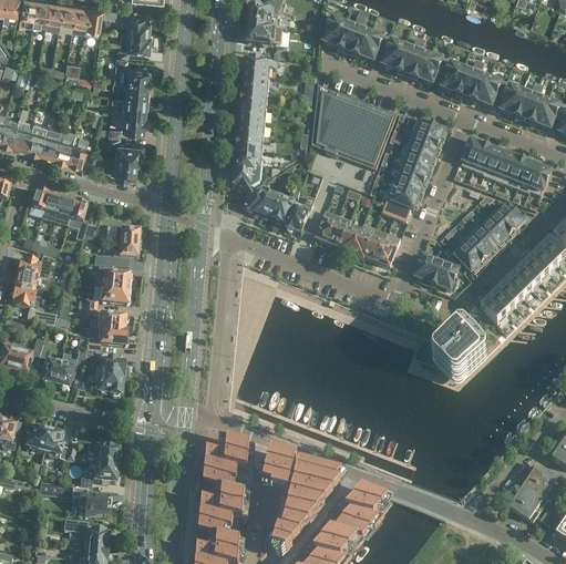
[(4,10),(3,20),(9,20),(10,11),(18,12),(20,0),(6,0),(4,10)]
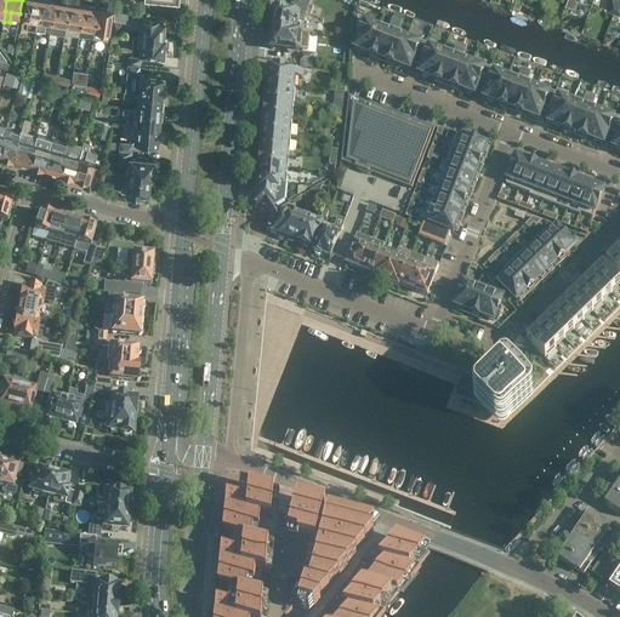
[(26,0),(22,23),(37,26),(40,0),(26,0)]
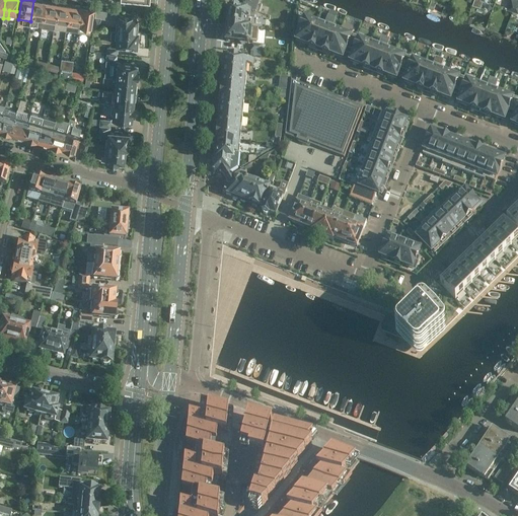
[(33,0),(30,21),(43,23),(47,0),(33,0)]
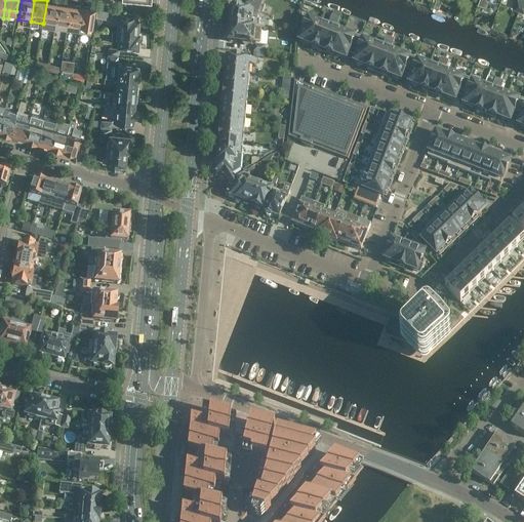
[(43,24),(43,25),(54,27),(55,26),(56,18),(59,0),(47,0),(43,24)]
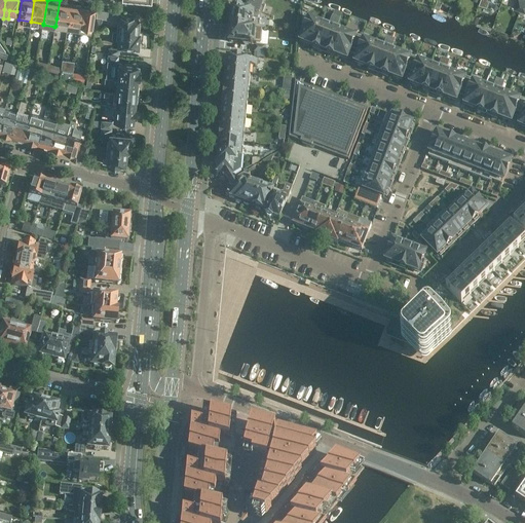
[(57,19),(55,26),(67,28),(71,2),(70,2),(69,0),(66,0),(64,1),(60,0),(57,19)]
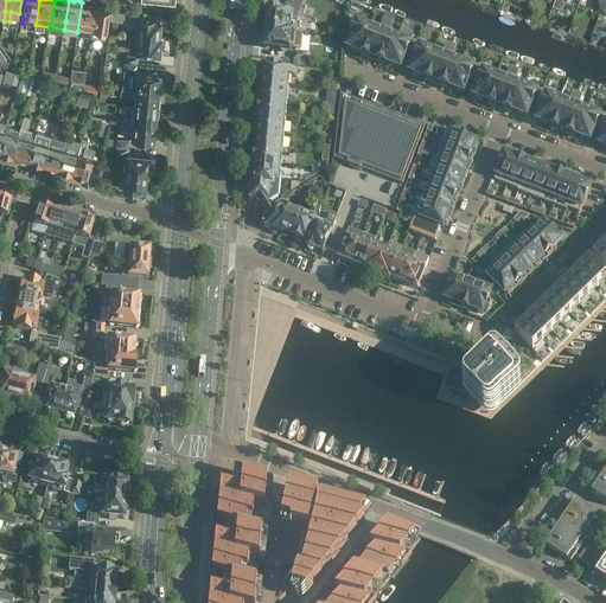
[(269,7),(267,29),(294,30),(294,23),(292,23),(293,10),(300,11),(303,2),(303,0),(287,0),(287,1),(289,2),(289,6),(270,5),(270,7),(269,7)]
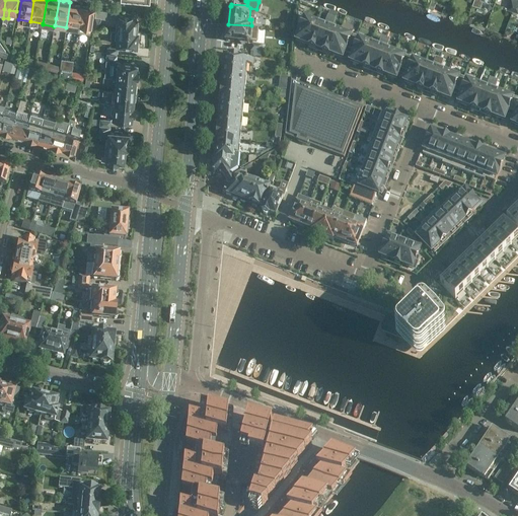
[(70,2),(66,27),(78,29),(79,21),(82,4),(77,3),(76,2),(72,1),(71,2),(70,2)]
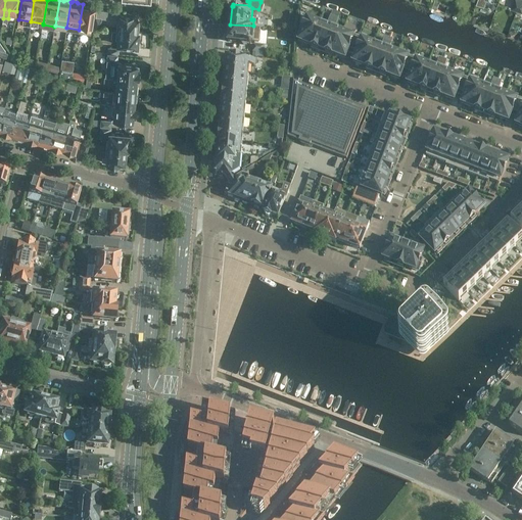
[(80,21),(79,30),(92,32),(93,24),(95,6),(94,6),(93,4),(90,4),(88,5),(83,4),(80,21)]
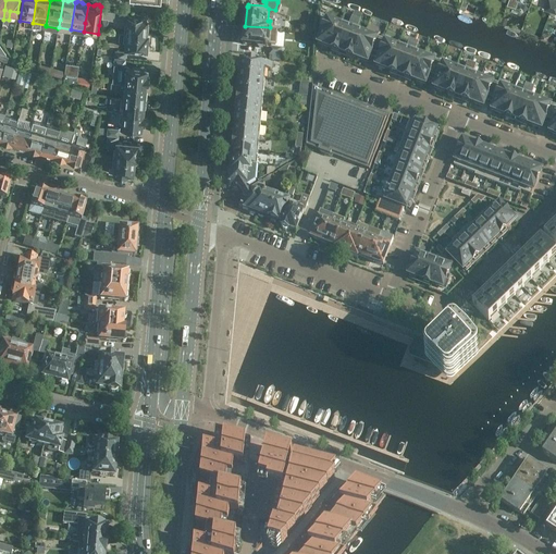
[(102,14),(101,26),(108,27),(110,15),(127,19),(127,29),(148,31),(149,23),(147,23),(147,16),(141,15),(141,14),(128,13),(128,10),(111,8),(103,7),(102,14)]
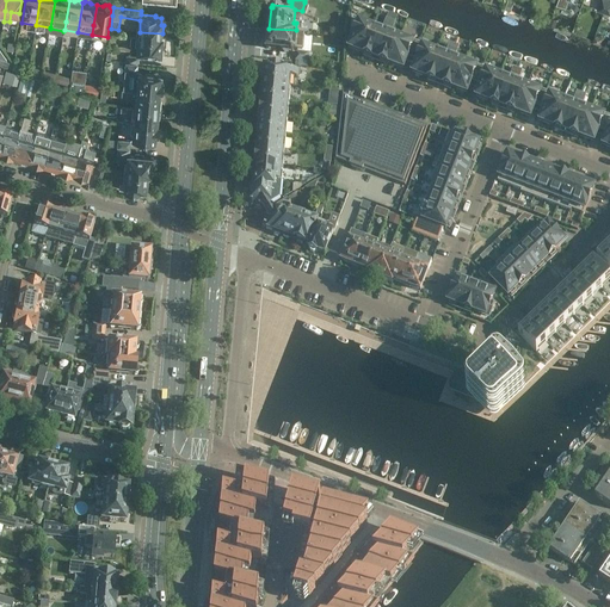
[(353,14),(351,32),(356,35),(353,38),(356,38),(352,47),(364,50),(375,23),(353,14)]
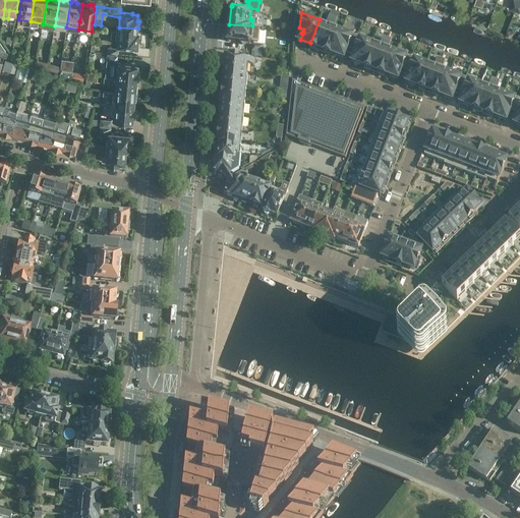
[(320,19),(310,43),(312,44),(311,45),(314,46),(313,46),(318,48),(319,44),(322,45),(329,26),(328,25),(329,22),(320,19)]
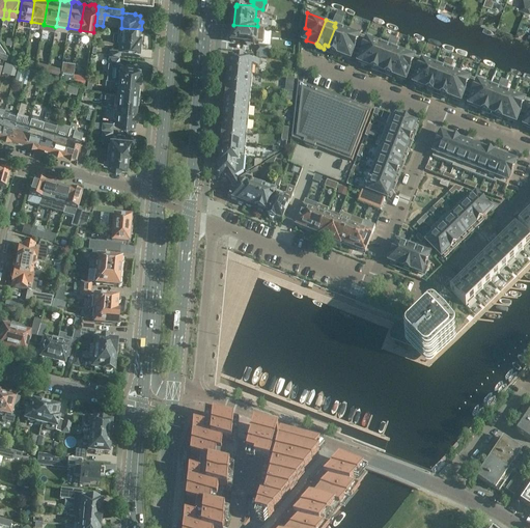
[(259,27),(257,26),(233,25),(232,39),(246,40),(248,43),(255,44),(255,42),(256,42),(257,34),(259,34),(259,27)]
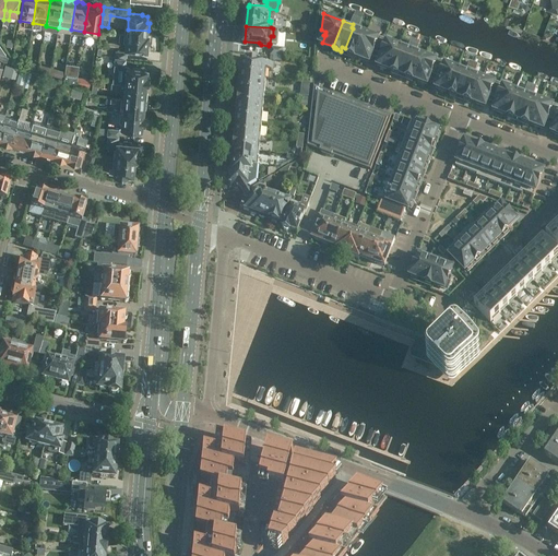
[(355,28),(347,48),(351,49),(348,54),(352,56),(353,55),(355,56),(355,55),(358,56),(367,31),(357,26),(356,30),(355,28)]
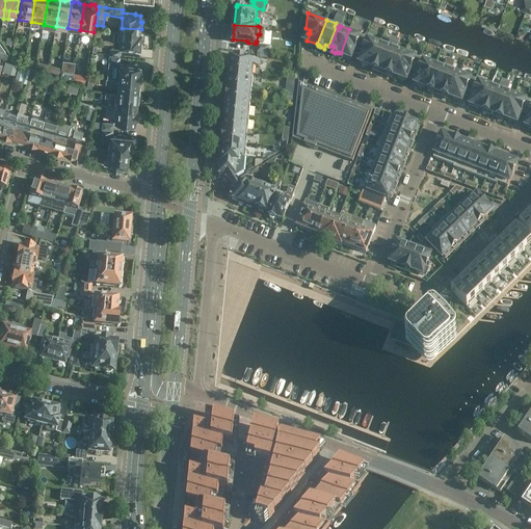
[(114,27),(114,36),(121,37),(120,43),(126,43),(126,45),(133,45),(133,44),(142,45),(143,38),(141,38),(141,29),(122,28),(114,27)]
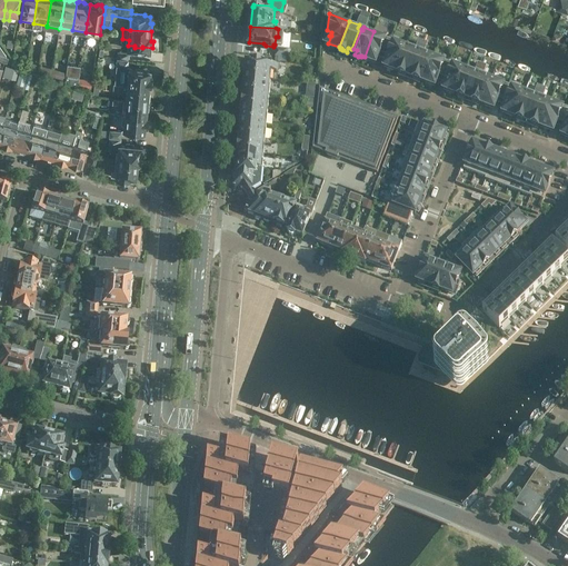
[(374,31),(365,57),(375,61),(377,53),(378,55),(380,50),(385,52),(391,37),(374,31)]
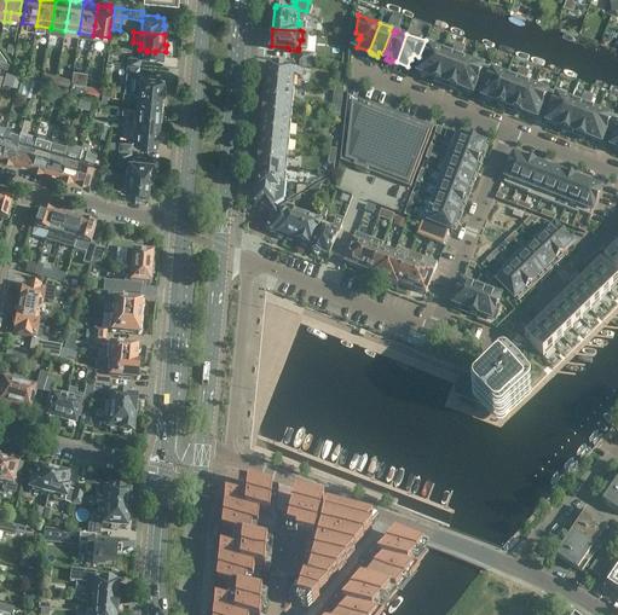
[(426,40),(419,57),(425,59),(423,63),(425,63),(421,71),(433,76),(444,47),(426,40)]
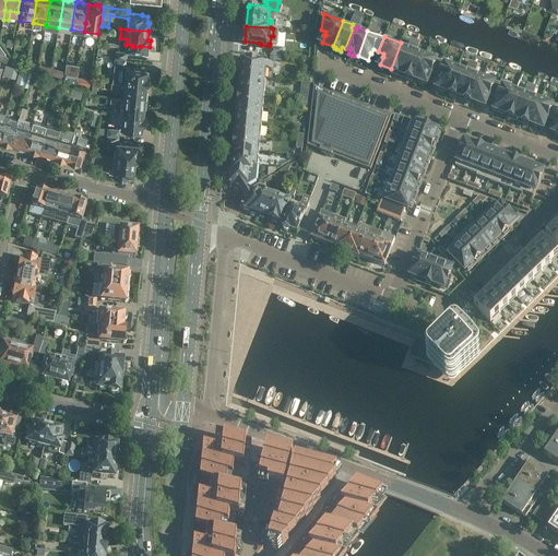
[(401,43),(391,69),(393,69),(393,71),(395,71),(395,72),(399,73),(401,69),(403,70),(411,50),(410,50),(411,47),(401,43)]
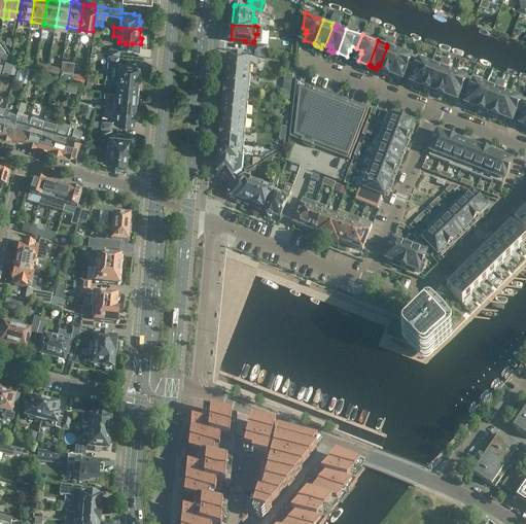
[(389,48),(382,67),(385,68),(383,72),(387,73),(389,74),(389,72),(392,73),(401,49),(391,45),(390,48),(389,48)]
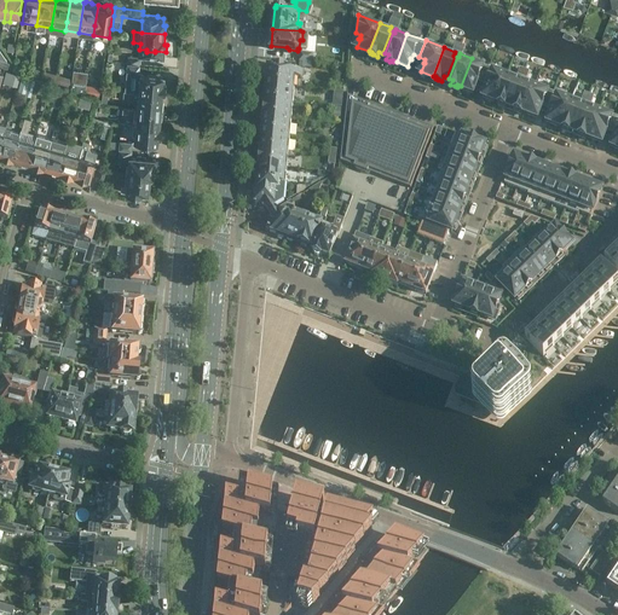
[(10,58),(0,54),(0,62),(9,65),(10,58)]
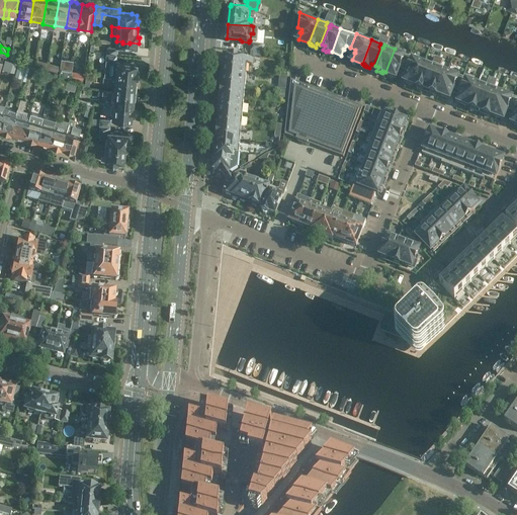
[(13,47),(11,56),(19,58),(22,49),(13,47)]
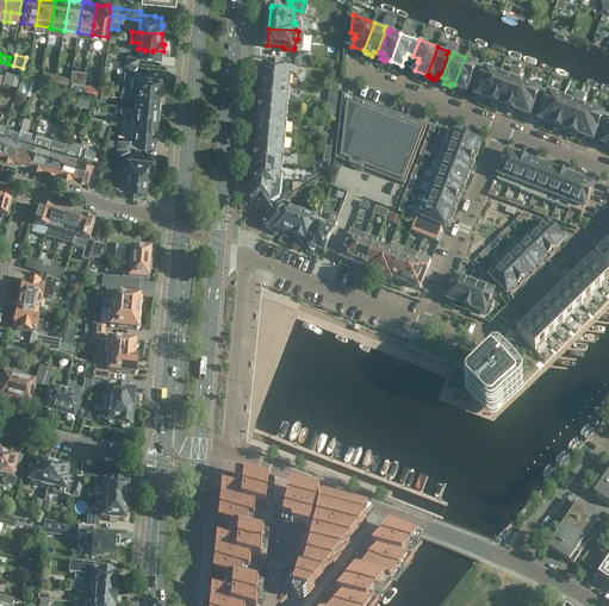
[(465,57),(454,85),(465,89),(468,81),(470,82),(471,79),(477,81),(483,64),(465,57)]
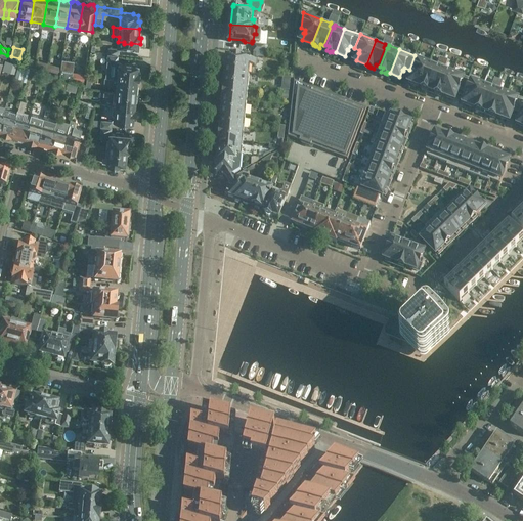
[(107,50),(105,73),(137,76),(139,76),(140,67),(138,67),(138,61),(119,59),(118,58),(119,51),(107,50)]
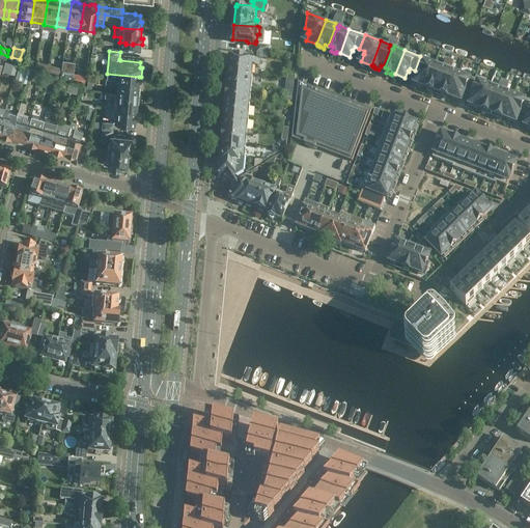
[(231,56),(229,71),(253,73),(254,64),(259,64),(260,58),(247,57),(247,56),(235,55),(235,56),(231,56)]
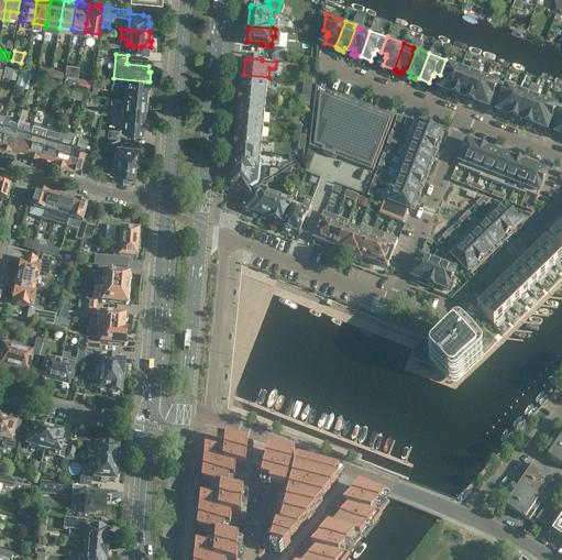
[(445,59),(440,75),(444,76),(443,79),(444,80),(442,87),(452,91),(462,66),(445,59)]
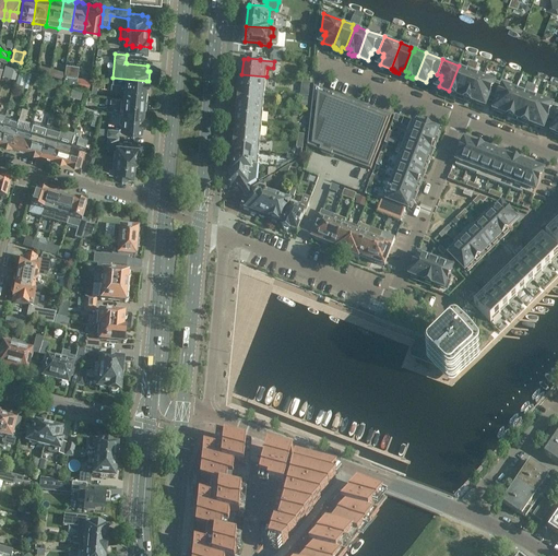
[(6,61),(3,71),(16,75),(18,74),(20,66),(6,61)]
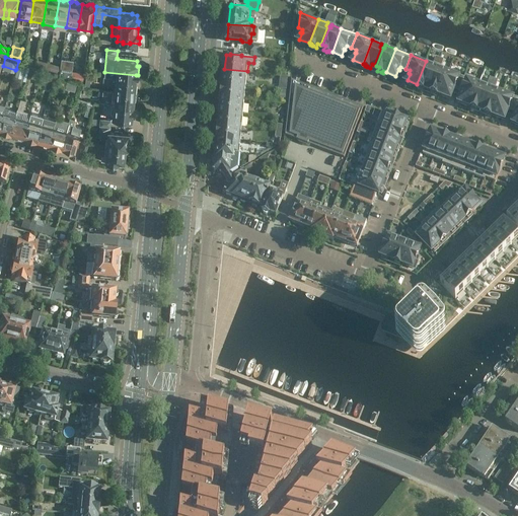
[(426,61),(417,84),(419,85),(419,86),(421,87),(424,88),(426,84),(429,85),(435,67),(426,64),(427,61),(426,61)]
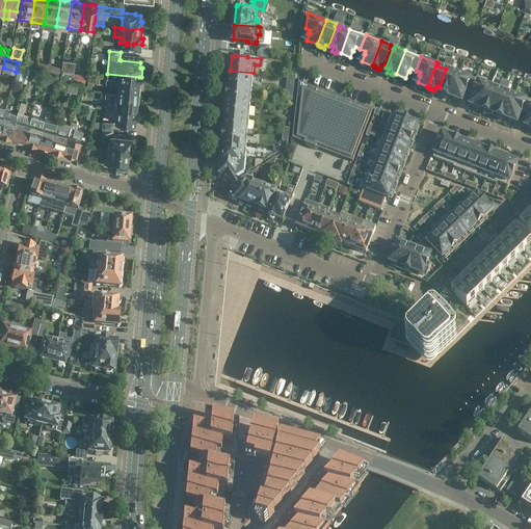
[(31,64),(31,68),(29,73),(37,75),(40,68),(31,64)]
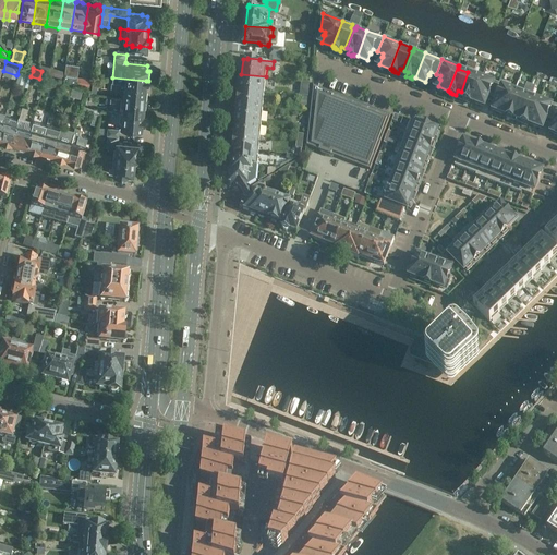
[(77,72),(65,70),(63,77),(76,81),(77,72)]
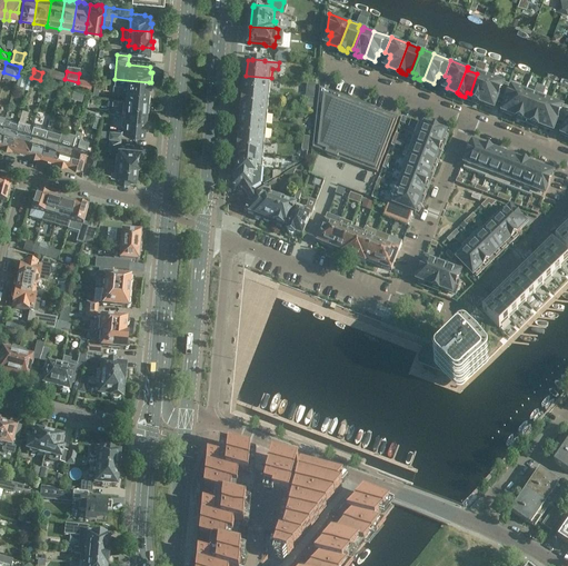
[(479,75),(471,95),(475,96),(472,100),(477,101),(479,102),(480,101),(482,102),(492,76),(481,72),(480,76),(479,75)]
